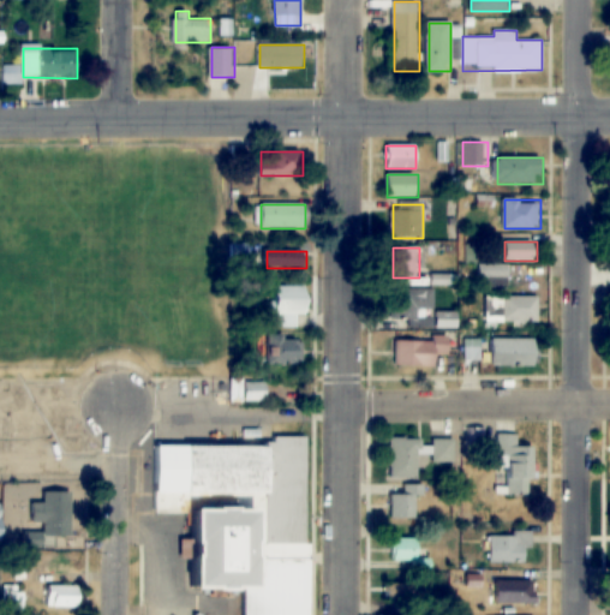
[(306,286),(274,286),(274,328),(300,328),(300,316),(306,316),(306,286)]
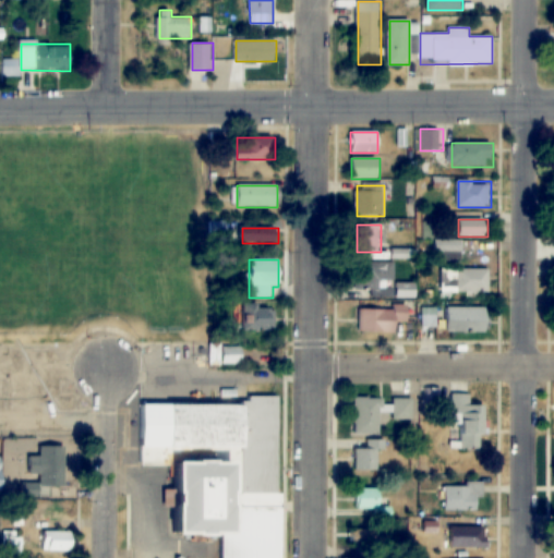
[(356,290),(387,290),(387,281),(397,281),(397,264),(356,264),(356,290)]
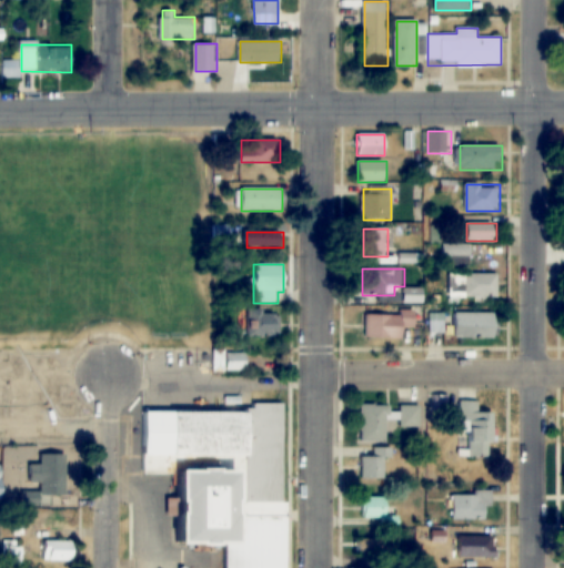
[(500,274),(454,274),(454,298),(500,298),(500,274)]
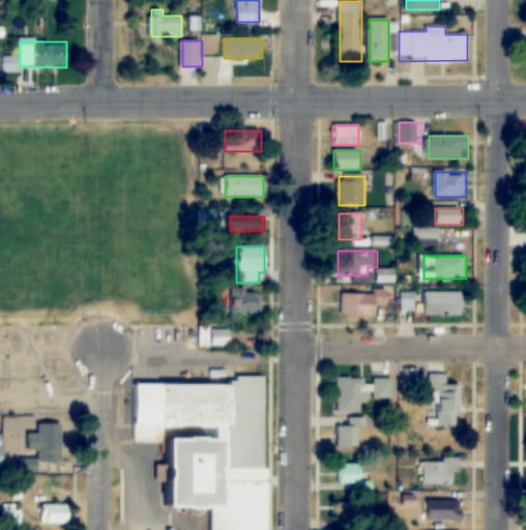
[(396,269),(378,269),(378,283),(396,283),(396,269)]
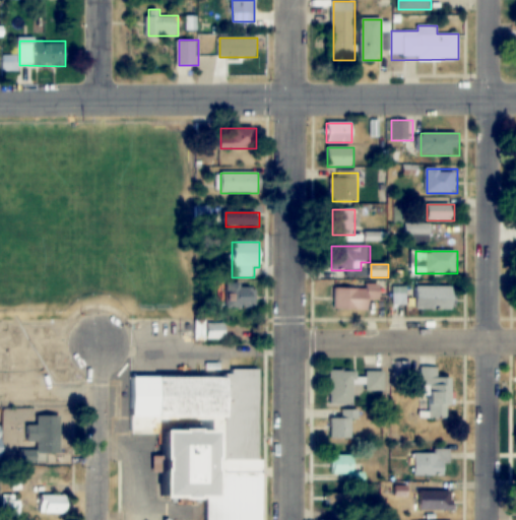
[(415,310),(457,310),(457,286),(415,286),(415,310)]
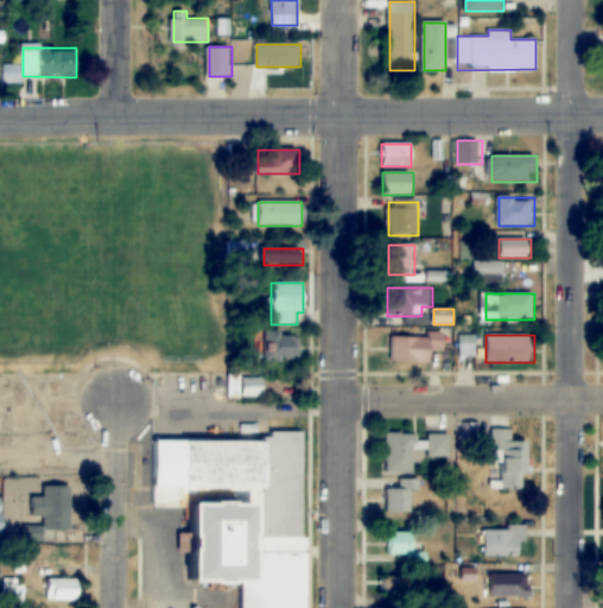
[(433,362),(433,352),(446,352),(446,336),(394,336),(394,362),(433,362)]
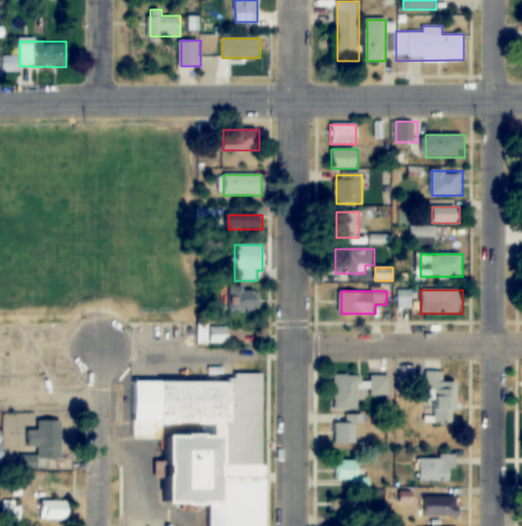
[(232,292),(232,312),(262,312),(262,292),(232,292)]
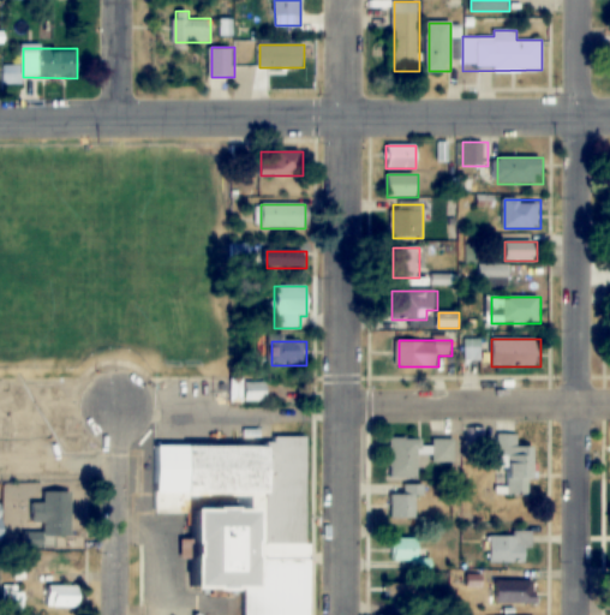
[(270,402),(270,383),(233,383),(233,402),(270,402)]
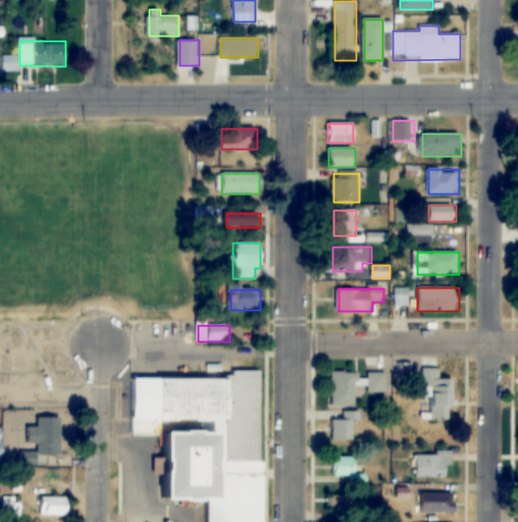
[(455,378),(443,378),(443,369),(429,369),(429,419),(455,420),(455,378)]
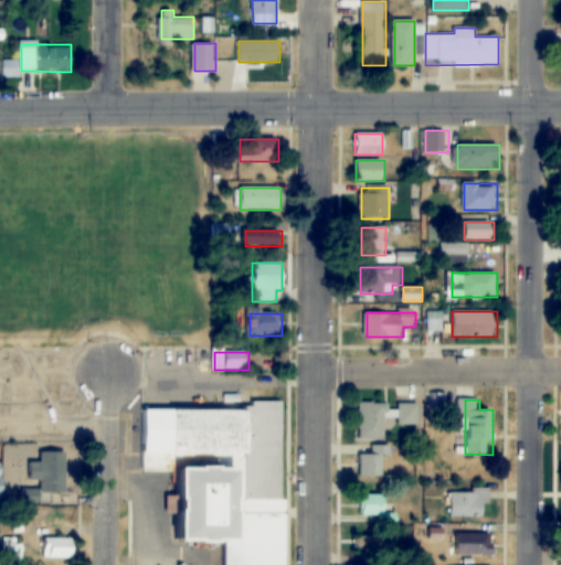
[(167,543),(225,543),(225,564),(285,564),(286,401),(249,401),(249,409),(143,408),(143,471),(167,471),(167,543)]
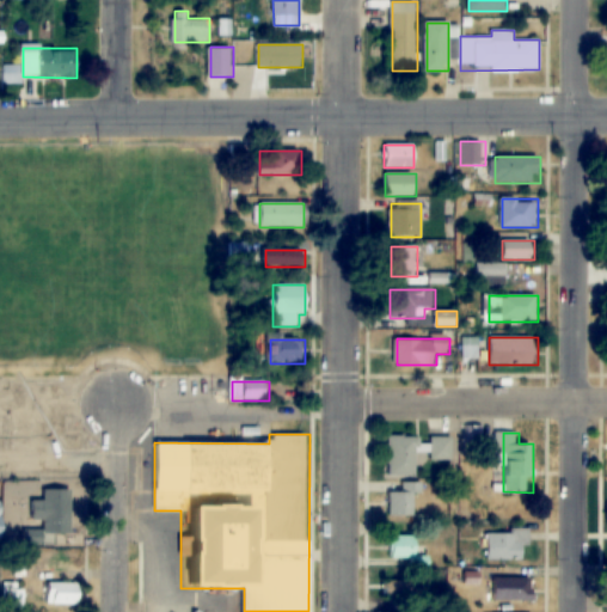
[(431,435),(431,436),(390,436),(390,475),(417,475),(417,452),(433,452),(431,459),(454,460),(454,436),(431,435)]
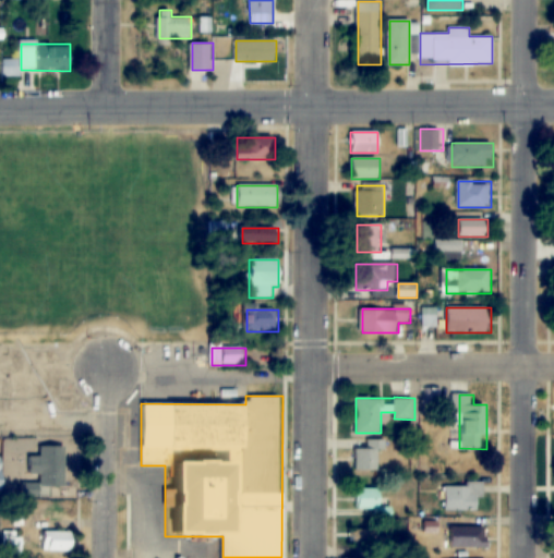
[(357,470),(380,470),(380,448),(386,448),(386,440),(369,440),(369,448),(357,448),(357,470)]
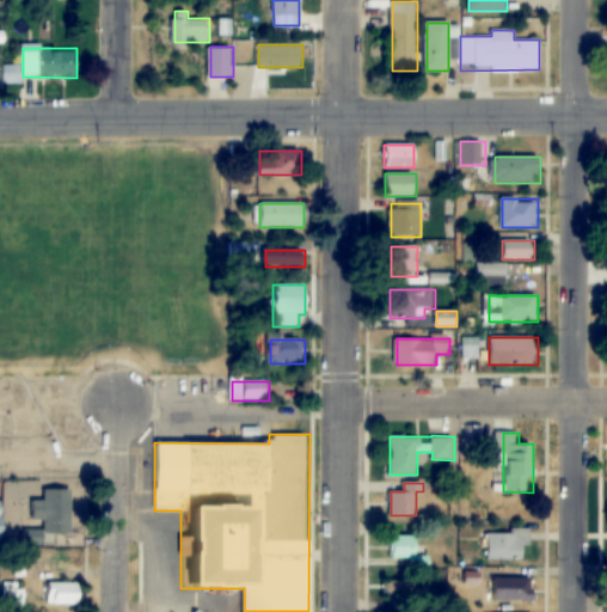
[(34,520),(47,520),(46,540),(72,542),(73,489),(47,489),(46,501),(34,501),(34,520)]
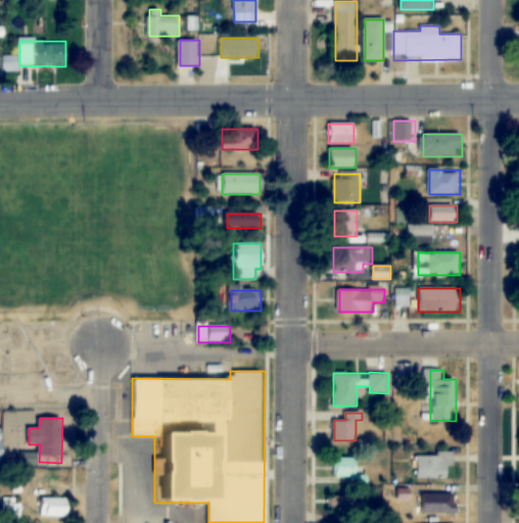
[(418,452),(418,478),(449,478),(449,467),(455,467),(455,452),(418,452)]
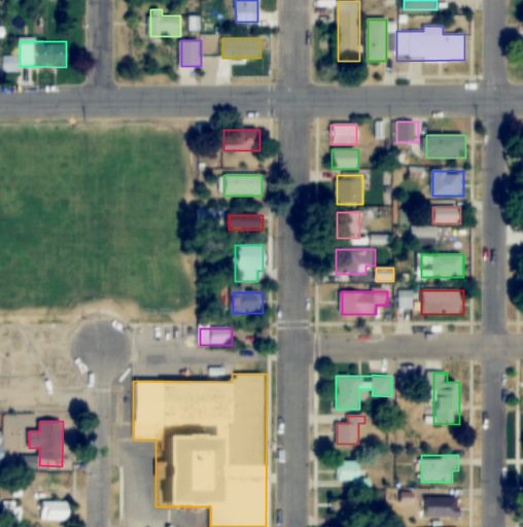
[(337,461),(337,481),(358,481),(358,461),(337,461)]
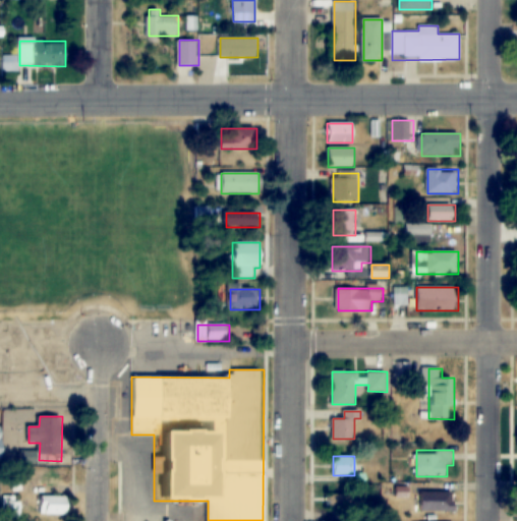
[(454,491),(420,491),(420,511),(454,511),(454,491)]
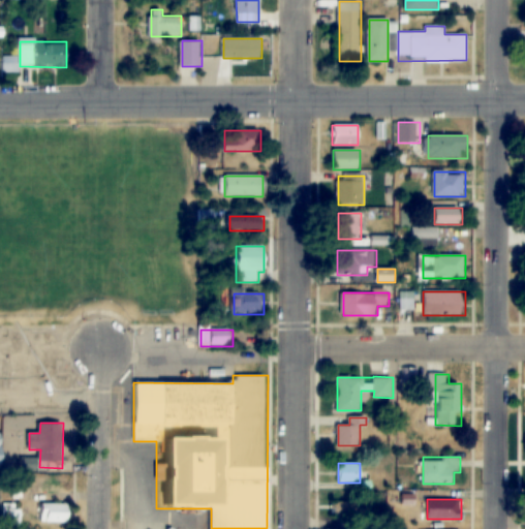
[(360,502),(334,502),(334,520),(360,520),(360,502)]
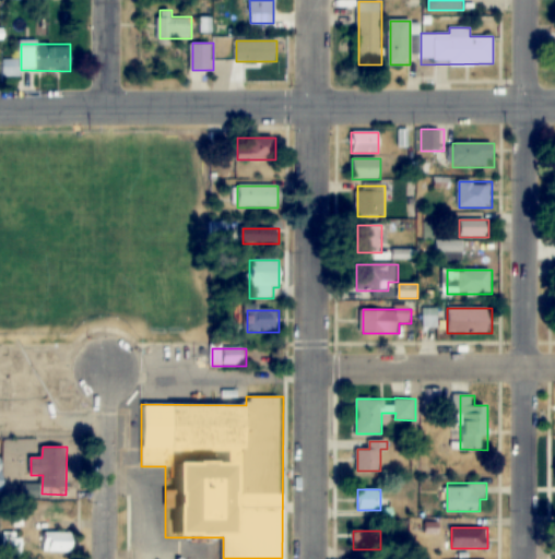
[(438,548),(438,531),(422,531),(422,548),(438,548)]
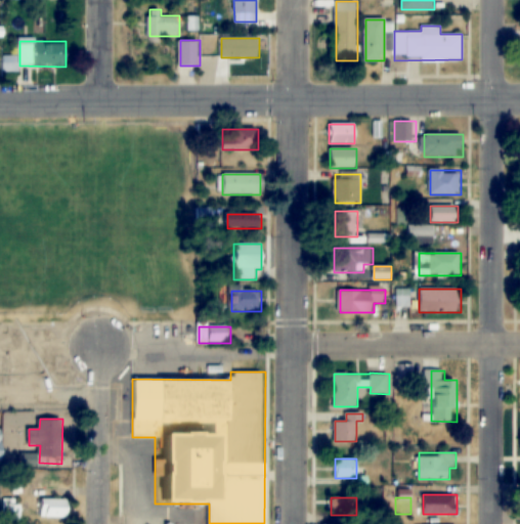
[(67,518),(67,498),(41,498),(41,518),(67,518)]
